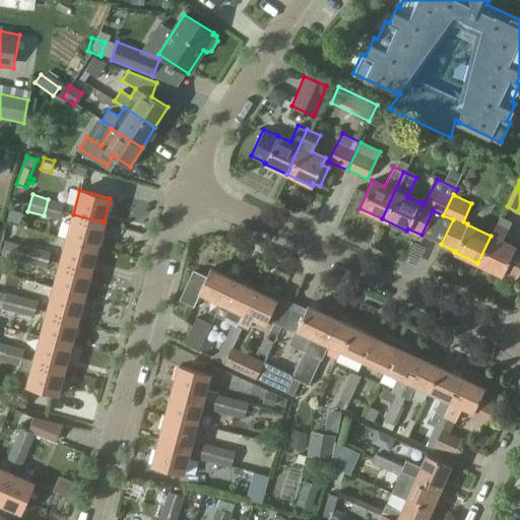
[(59,219),(64,203),(48,199),(44,215),(59,219)]
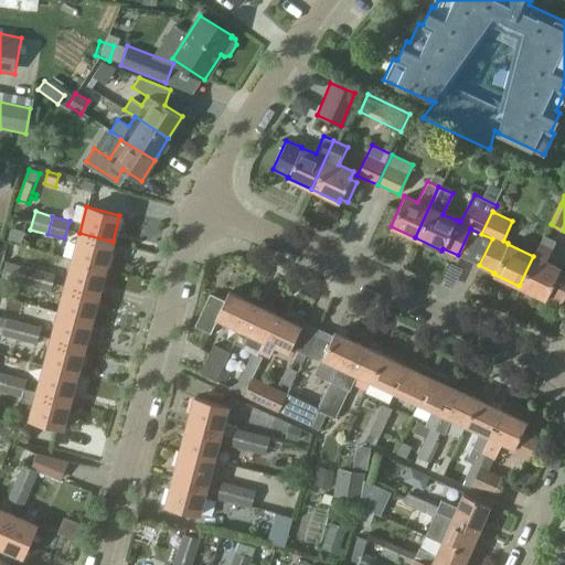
[(113,242),(80,233),(72,259),(105,268),(113,242)]
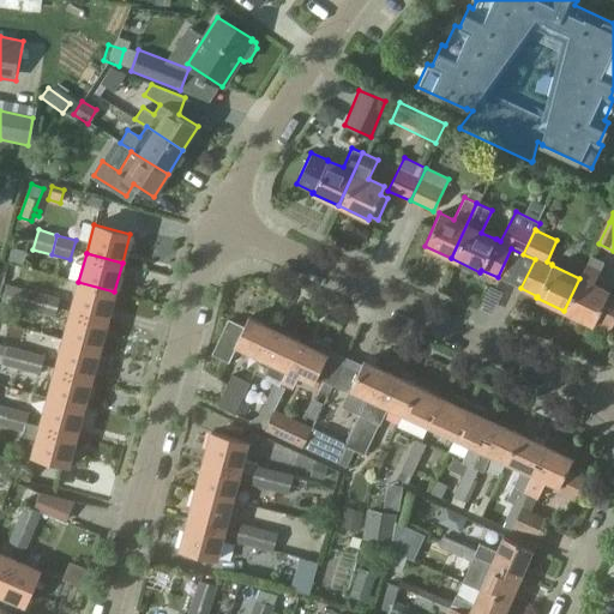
[(591,284),(603,260),(591,256),(579,278),(564,311),(593,324),(593,323),(609,330),(613,318),(613,295),(607,292),(591,284)]
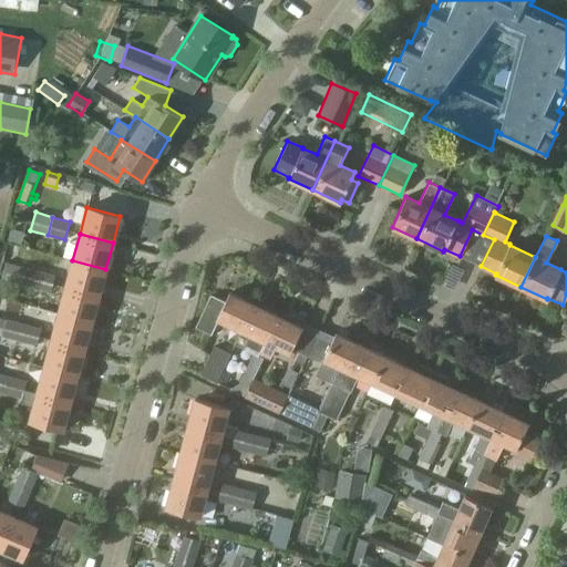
[(99,296),(105,269),(72,260),(65,287),(99,296)]
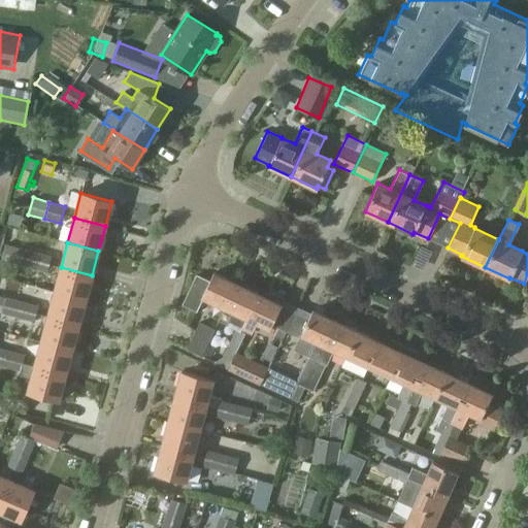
[(31,268),(35,252),(19,246),(14,264),(31,268)]
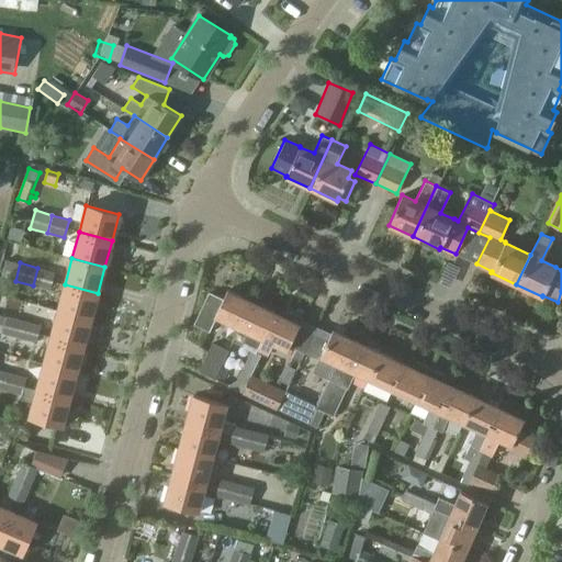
[(33,285),(49,290),(55,272),(37,268),(33,285)]
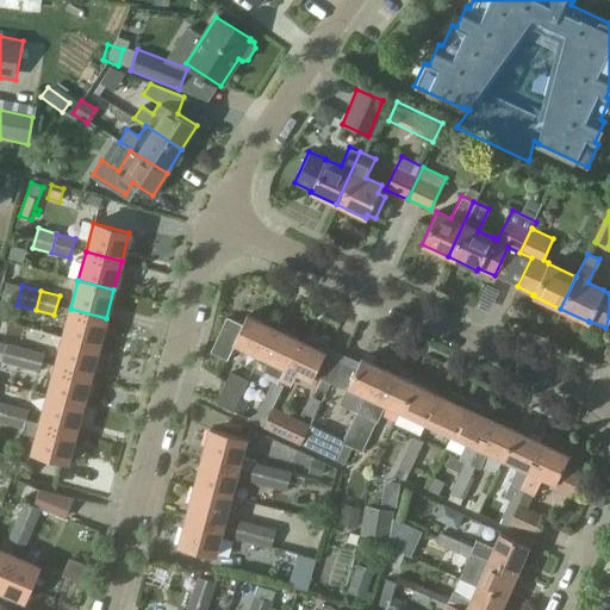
[(98,347),(106,318),(70,309),(62,337),(98,347)]
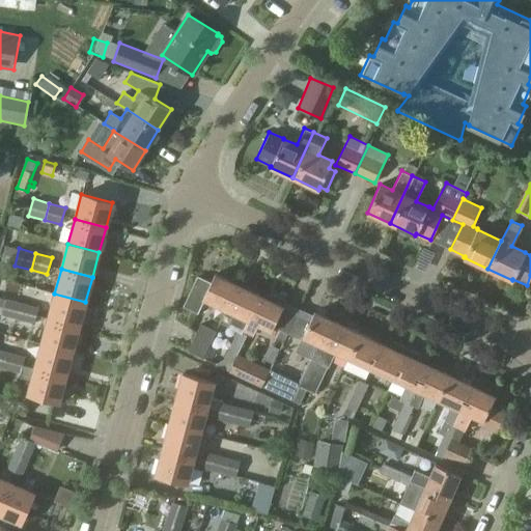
[(204,299),(225,309),(235,284),(215,274),(211,282),(197,276),(183,306),(197,313),(204,299)]
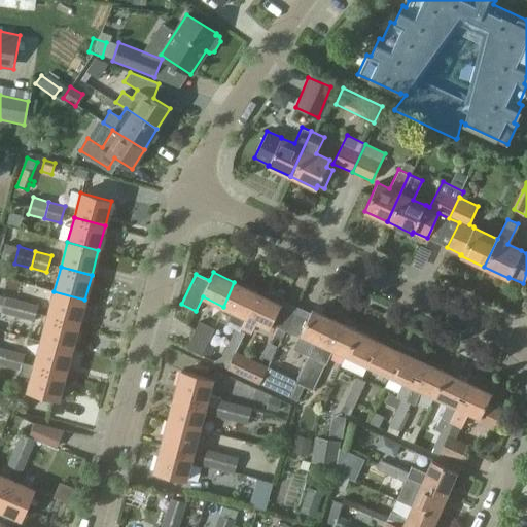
[(242,327),(246,317),(256,292),(234,282),(223,307),(218,319),(227,324),(229,321),(242,327)]
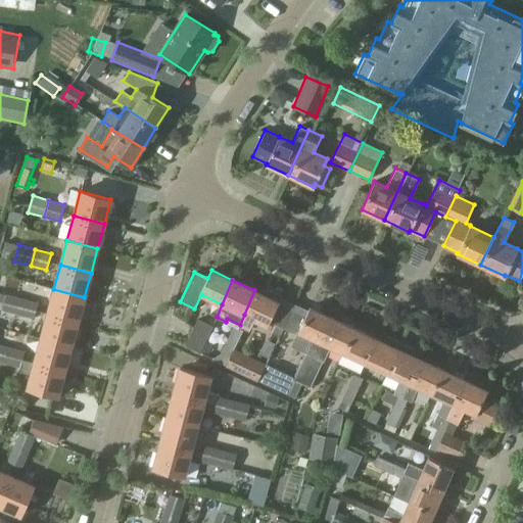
[(78,322),(84,297),(53,289),(47,314),(78,322)]
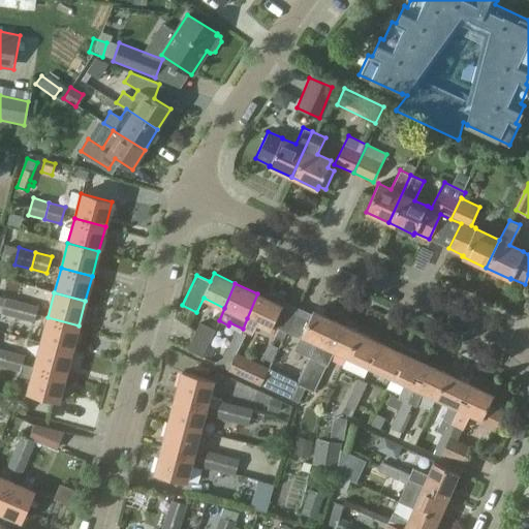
[(261,296),(257,293),(247,318),(243,329),(251,332),(255,322),(270,330),(284,299),(272,292),(270,294),(268,299),(261,296)]
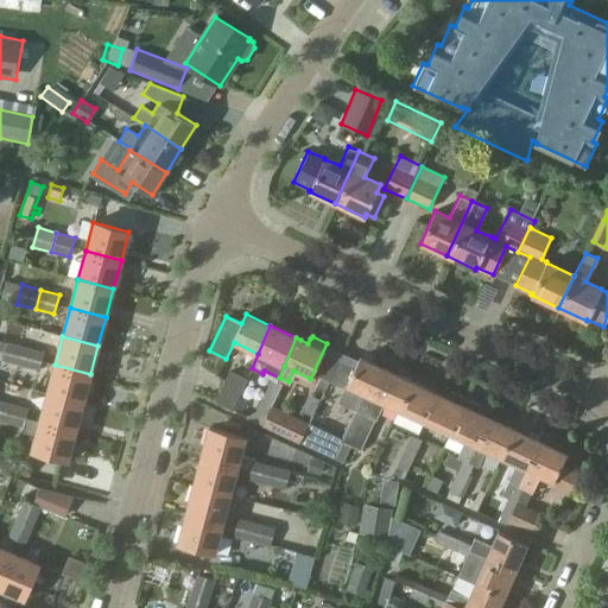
[(20,366),(25,346),(7,341),(1,361),(20,366)]
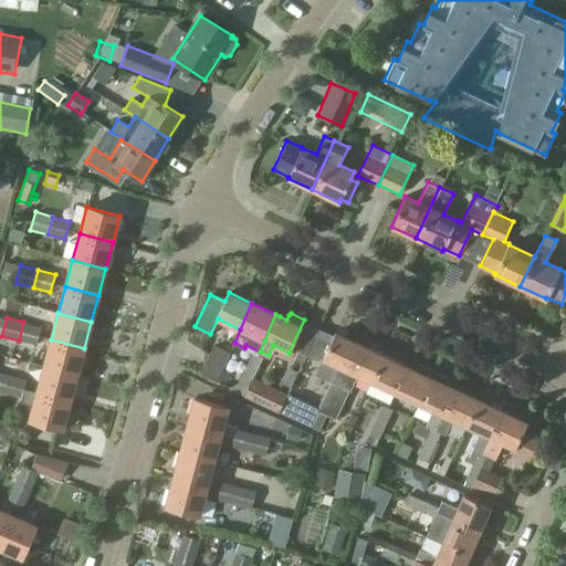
[(37,345),(41,327),(23,322),(19,341),(37,345)]
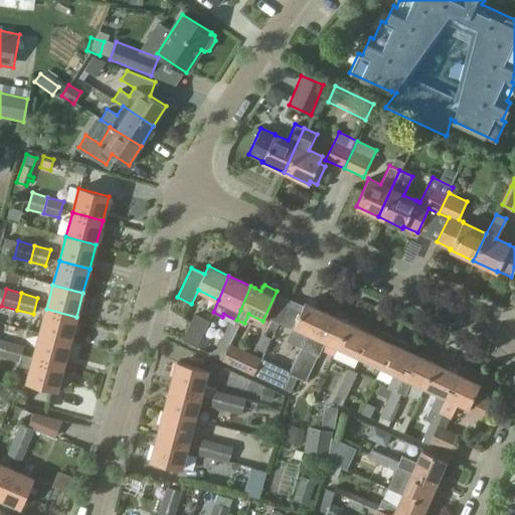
[(288,373),(282,386),(289,389),(295,376),(307,351),(314,336),(325,312),(305,303),(294,326),(288,340),(287,341),(300,347),(288,373)]
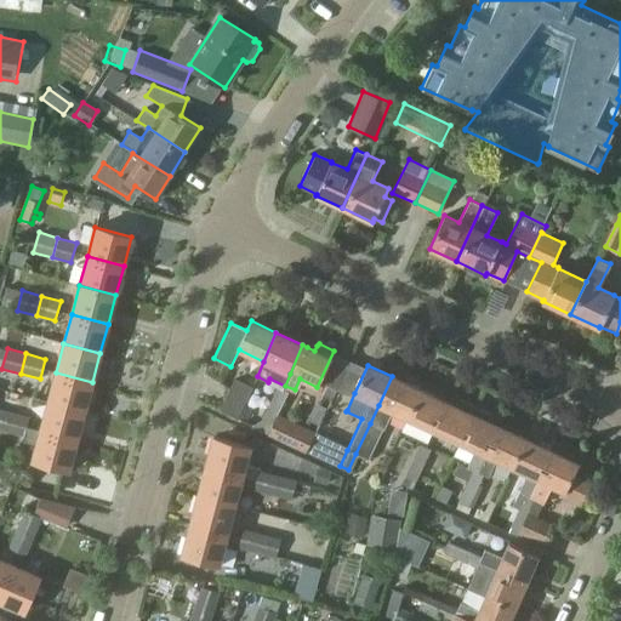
[(85,411),(92,382),(56,372),(49,402),(85,411)]
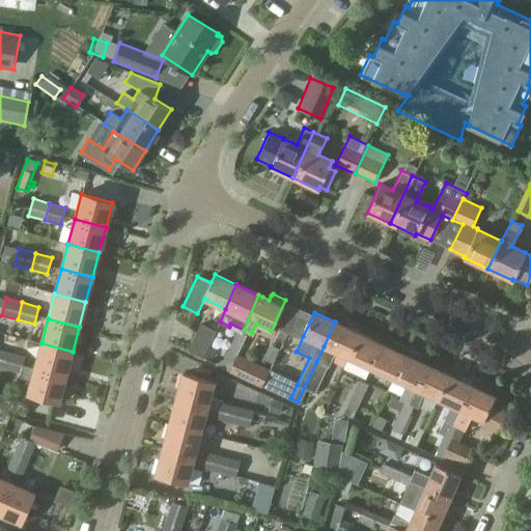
[(316,362),(304,388),(309,390),(314,393),(327,366),(328,367),(335,352),(345,357),(357,332),(335,322),(324,346),(316,362)]
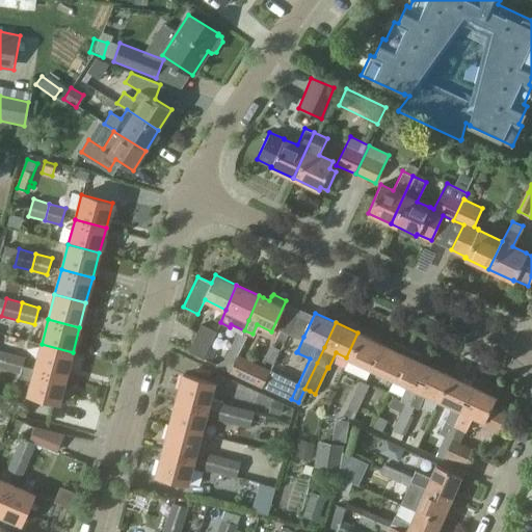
[(201,324),(188,351),(204,358),(216,331),(201,324)]
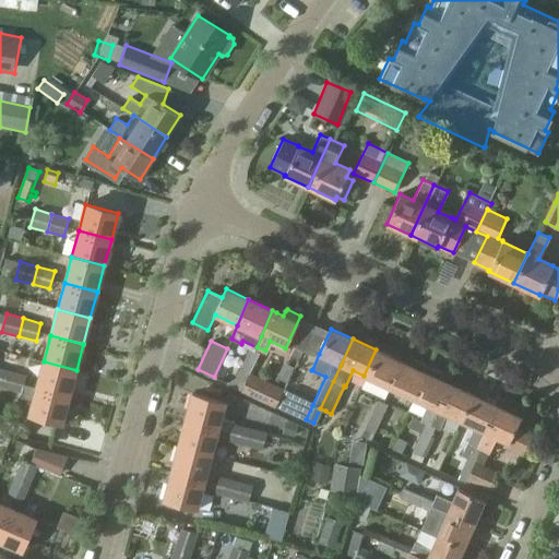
[(293,345),(287,355),(296,358),(300,348),(293,345)]
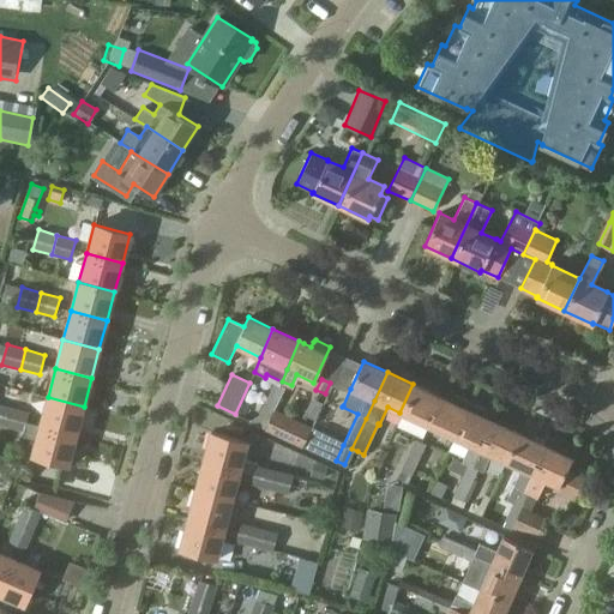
[(275,383),(266,398),(277,404),(284,387),(275,383)]
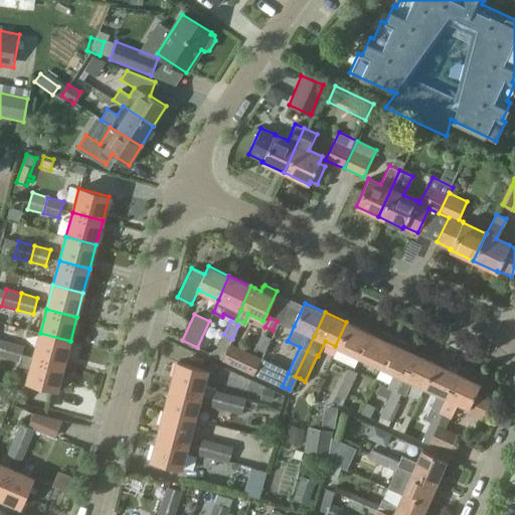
[(346,322),(335,346),(358,356),(369,333),(346,322)]
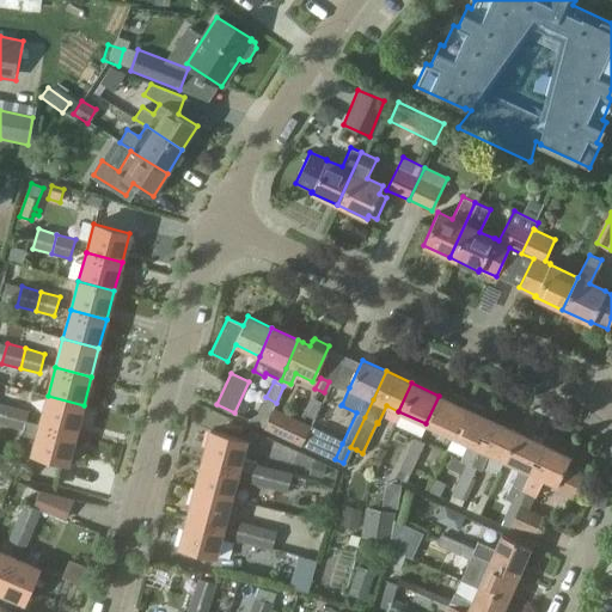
[(439,396),(426,423),(451,435),(466,401),(452,393),(448,399),(439,396)]
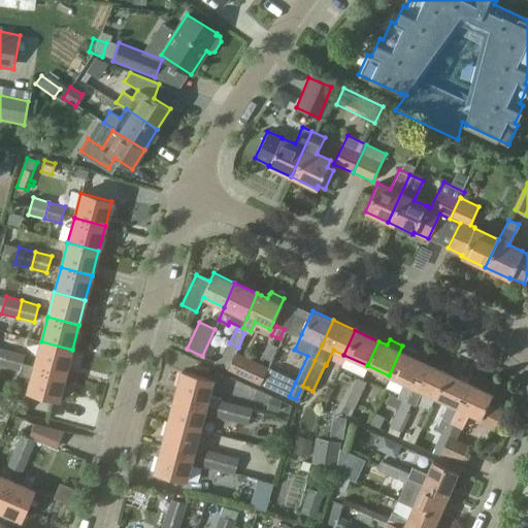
[(34,366),(65,374),(72,350),(41,341),(34,366)]
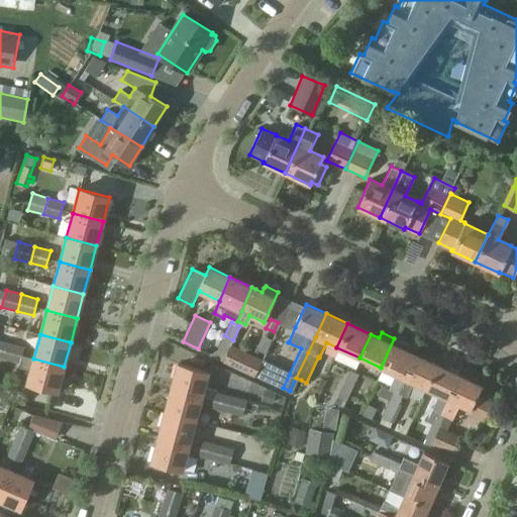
[(222,350),(218,358),(223,360),(233,340),(224,335),(220,344),(218,349),(222,350)]
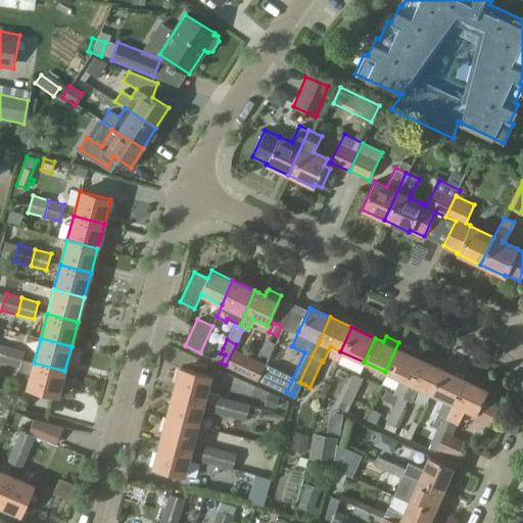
[(398,342),(385,372),(401,380),(394,394),(392,393),(389,401),(394,403),(398,395),(402,396),(409,383),(408,383),(419,359),(411,354),(413,348),(398,342)]
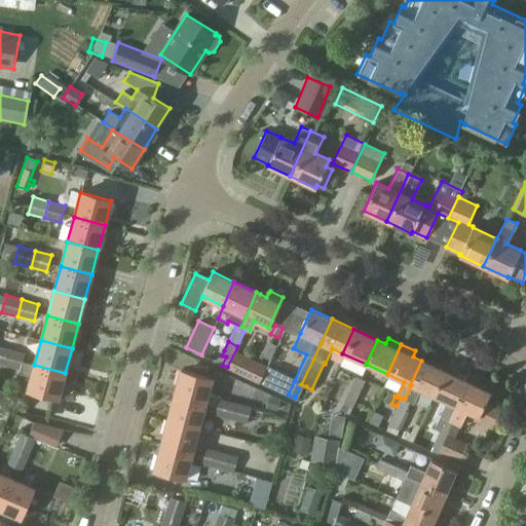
[(0,364),(4,366),(8,348),(0,345),(0,364)]
